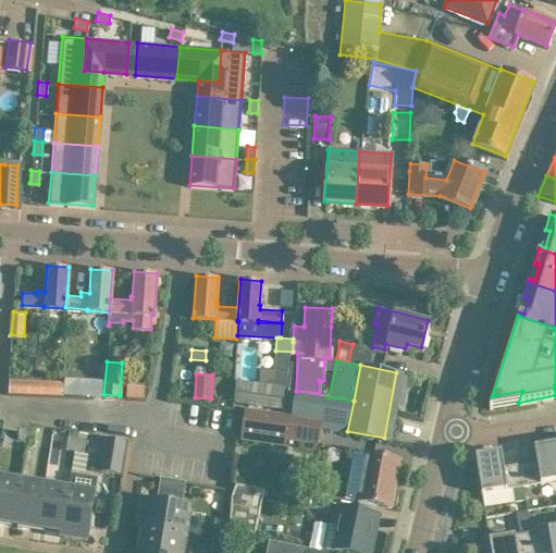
[(64,377),(63,394),(76,394),(77,377),(64,377)]
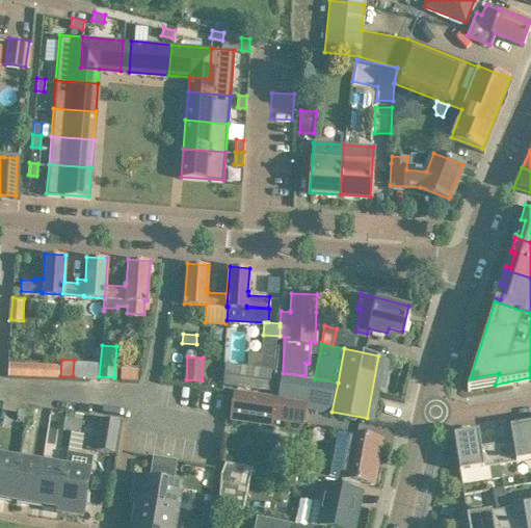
[(8,361),(8,373),(59,375),(59,362),(8,361)]
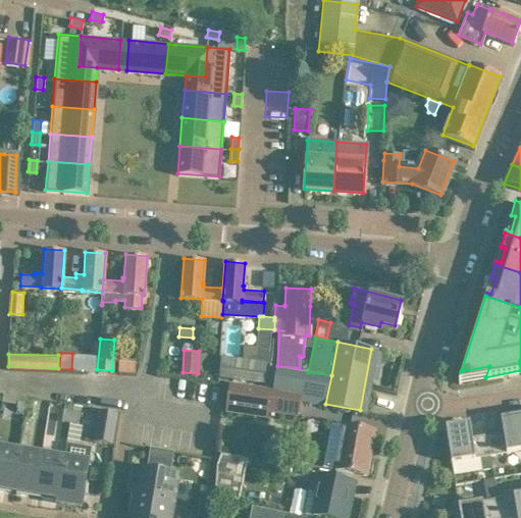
[(217,374),(262,381),(265,360),(220,354),(217,374)]
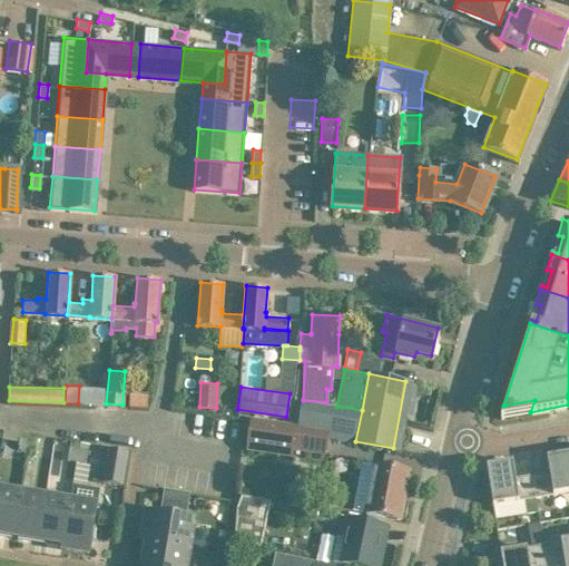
[(128,403),(147,406),(148,393),(129,392),(128,403)]
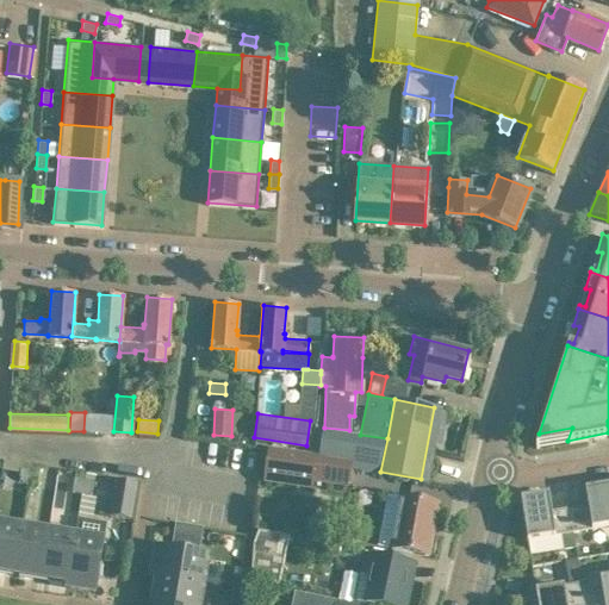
[(348,459),(347,465),(380,472),(387,438),(360,435),(323,429),(318,454),(348,459)]
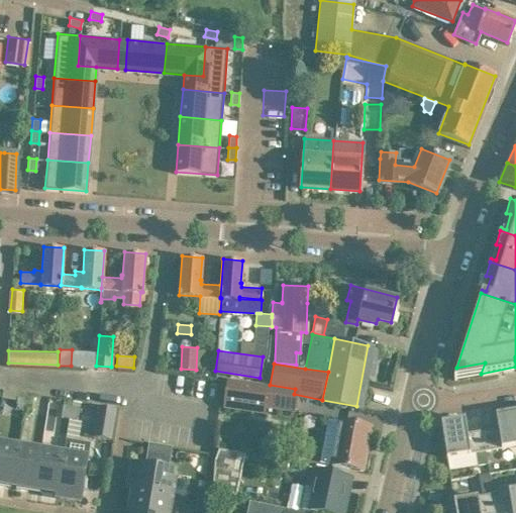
[(294,394),(295,389),(270,385),(227,379),(223,405),(264,410),(265,404),(292,408),(294,394)]
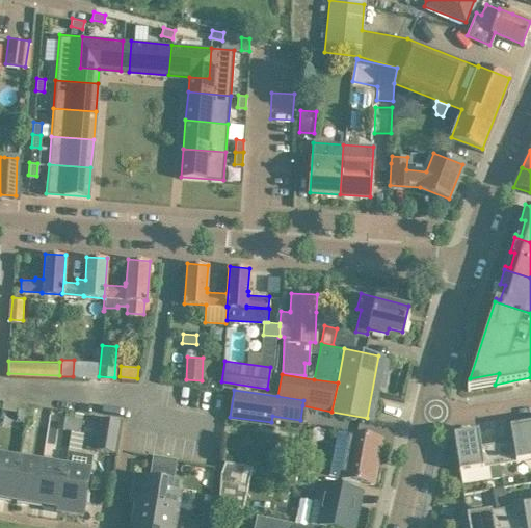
[(16,419),(24,421),(26,408),(18,406),(16,419)]
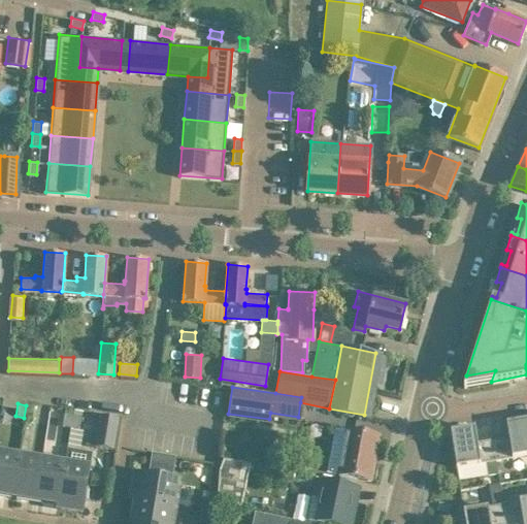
[(26,405),(24,418),(32,419),(34,406),(26,405)]
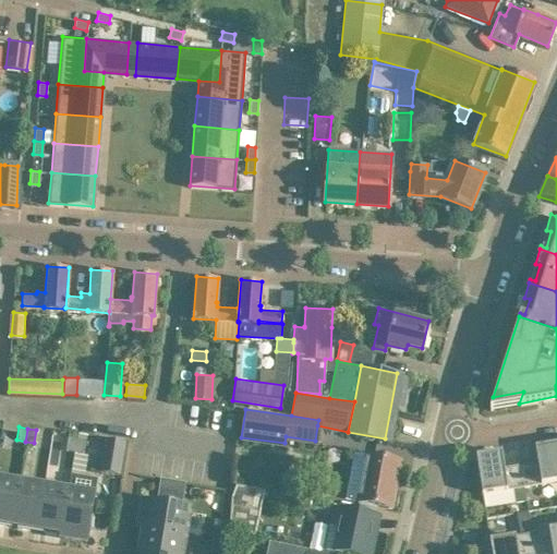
[(65,448),(74,449),(76,436),(68,435),(65,448)]
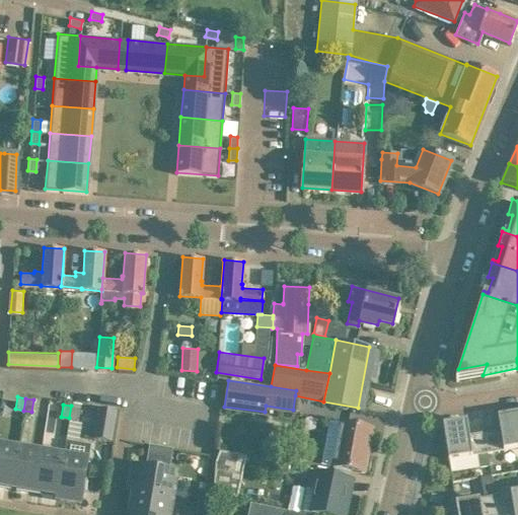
[(71,406),(69,418),(77,419),(79,407),(71,406)]
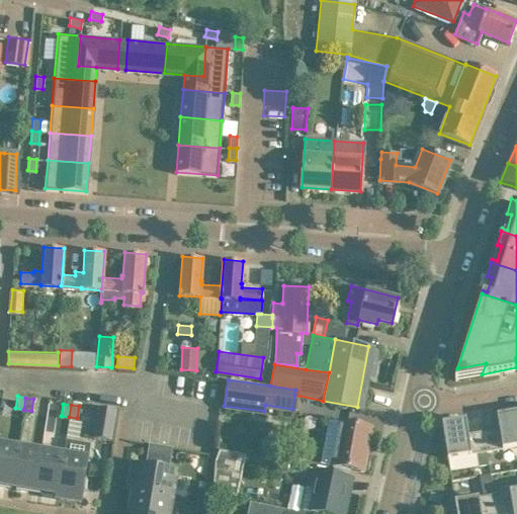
[(92,436),(110,439),(115,409),(98,406),(92,436)]
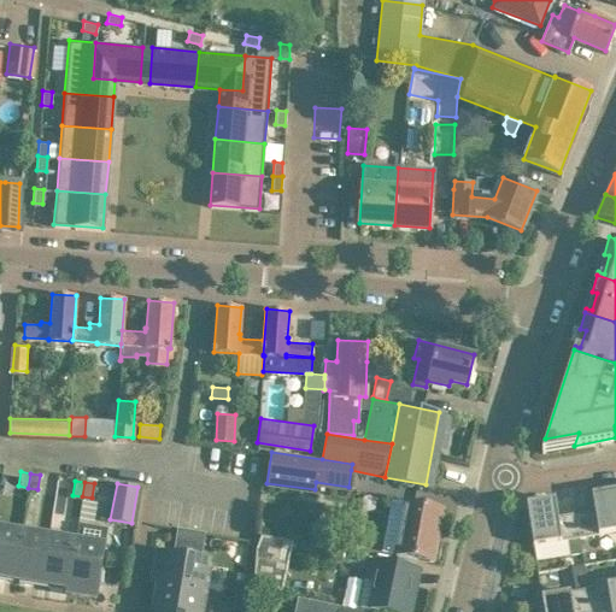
[(593,508),(575,512),(579,536),(615,530),(615,487),(591,492),(593,508)]
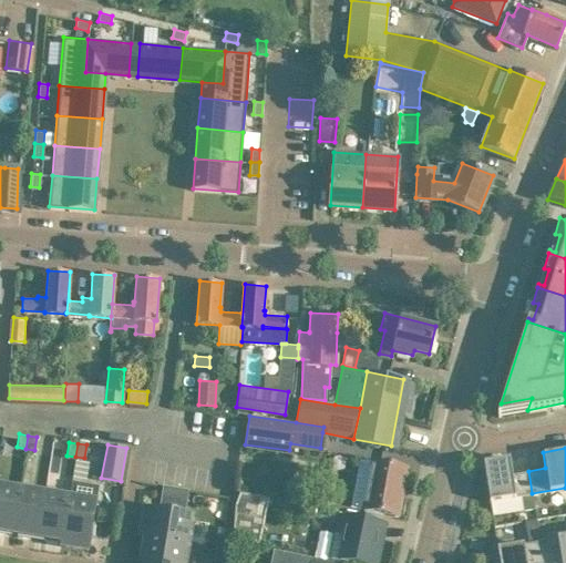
[(363,509),(376,511),(398,515),(407,467),(359,458),(350,505),(363,509)]
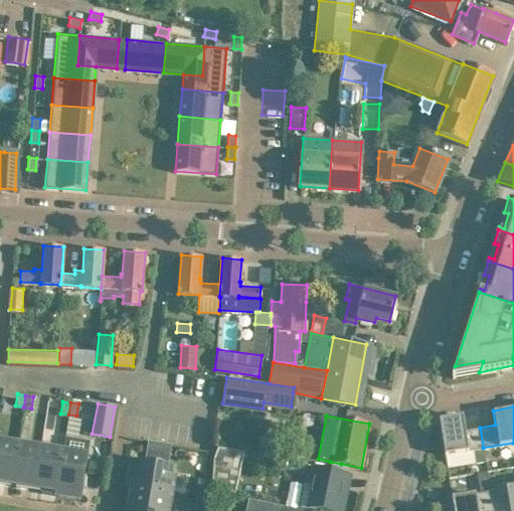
[(483,448),(480,428),(465,430),(462,415),(439,419),(445,455),(483,448)]
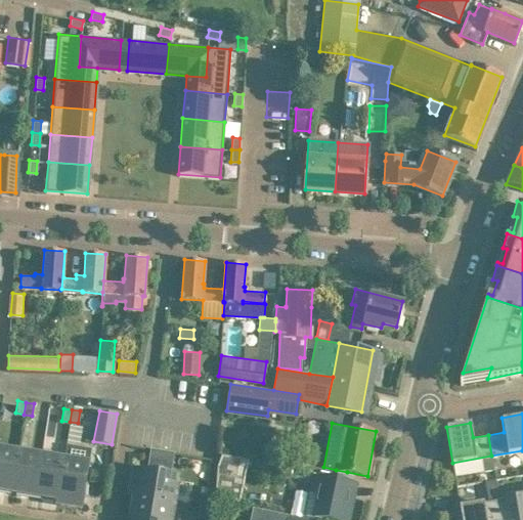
[(150,447),(146,472),(134,470),(130,494),(134,495),(134,494),(174,501),(178,477),(169,475),(173,451),(174,451),(174,450),(149,446),(149,447),(150,447)]
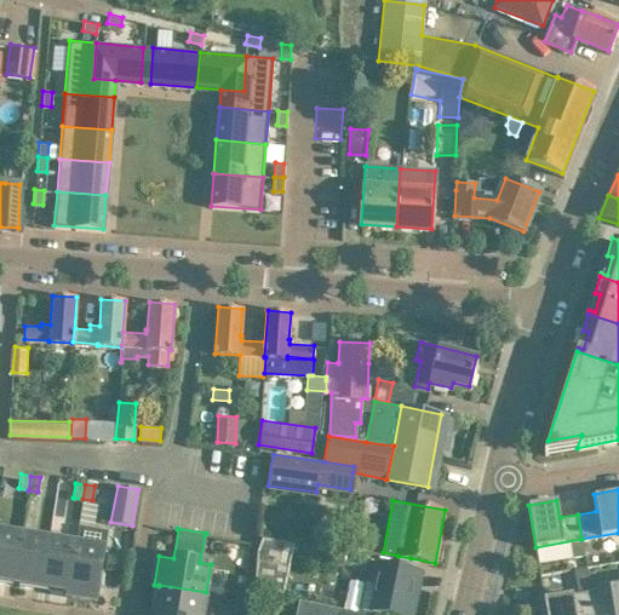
[(5,578),(13,580),(21,533),(0,529),(0,579),(5,580),(5,578)]
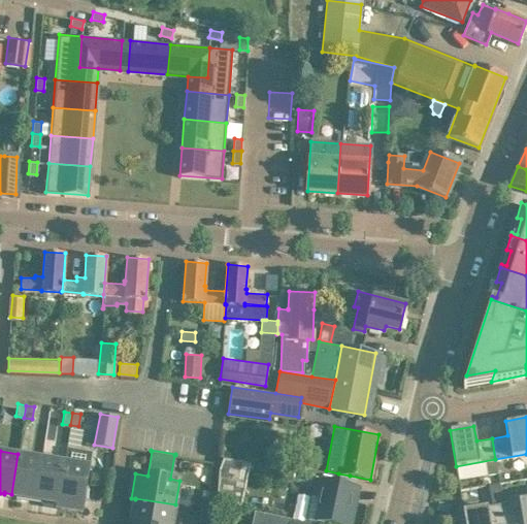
[(28,496),(35,497),(41,458),(18,454),(11,494),(17,494),(17,496),(27,498),(28,496)]
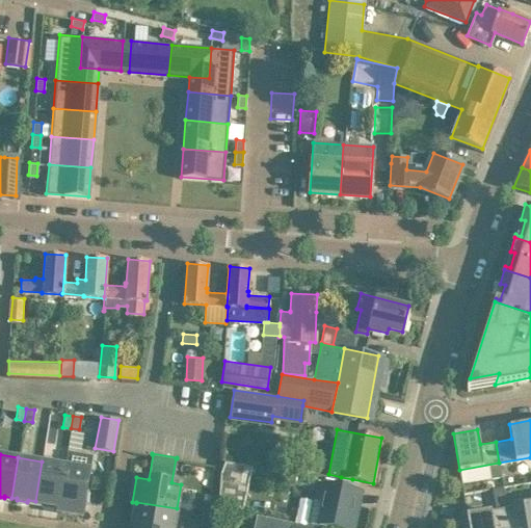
[(53,504),(57,505),(58,505),(64,465),(42,462),(35,501),(43,502),(42,504),(53,506),(53,504)]
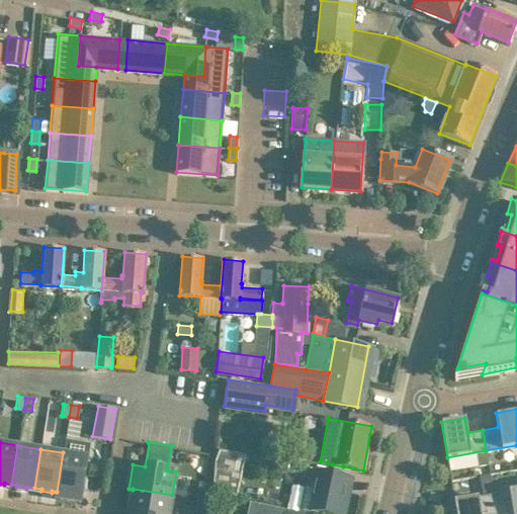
[(261,468),(285,472),(288,456),(260,451),(261,468)]
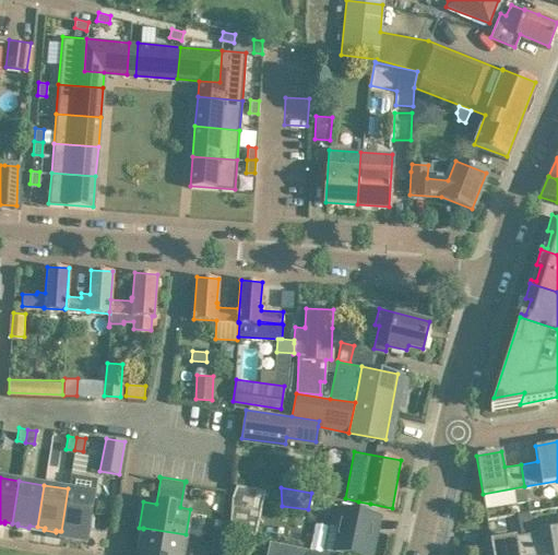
[(61,531),(60,531),(60,535),(86,540),(88,526),(91,526),(92,515),(91,514),(94,493),(68,488),(61,531)]
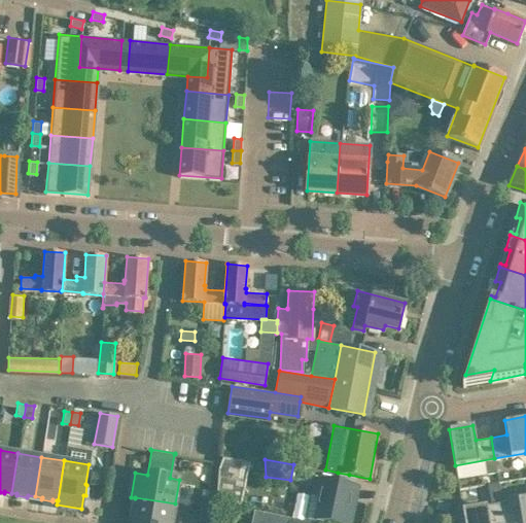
[(92,472),(90,483),(101,484),(102,473),(92,472)]
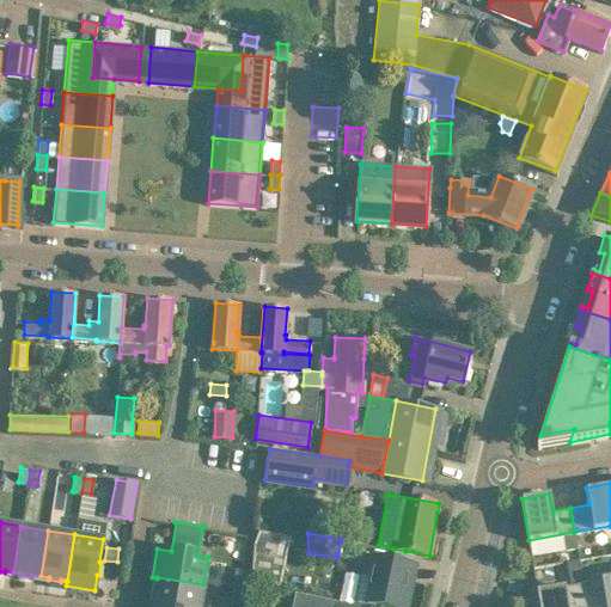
[(353,600),(367,602),(389,606),(404,606),(415,563),(370,553),(365,571),(359,570),(353,600)]
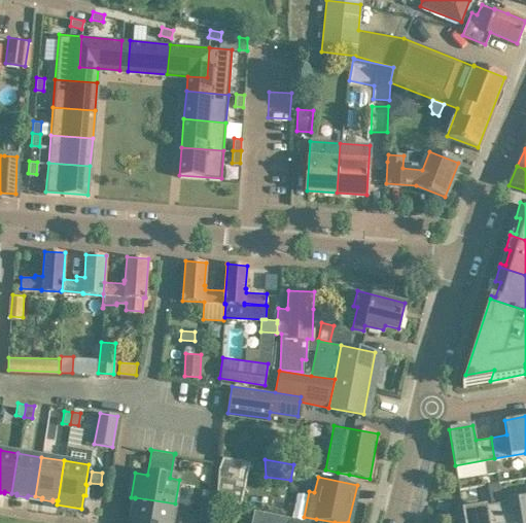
[(499,481),(485,483),(487,501),(501,498),(499,481)]
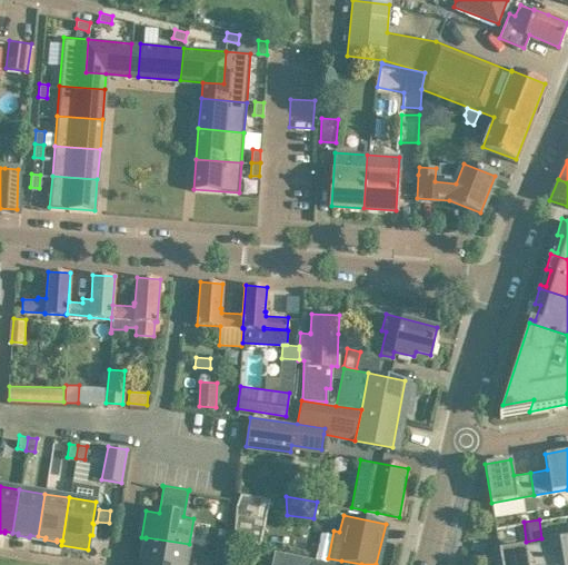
[(217,534),(216,548),(225,548),(226,535),(217,534)]
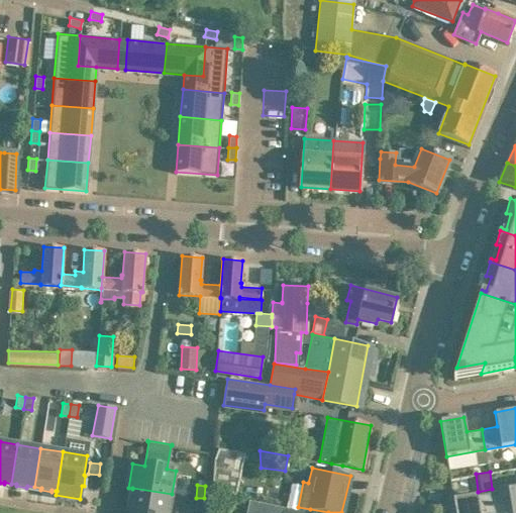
[(130,503),(129,510),(145,512),(168,512),(172,494),(132,488),(132,489),(132,493),(130,493),(128,503),(130,503)]
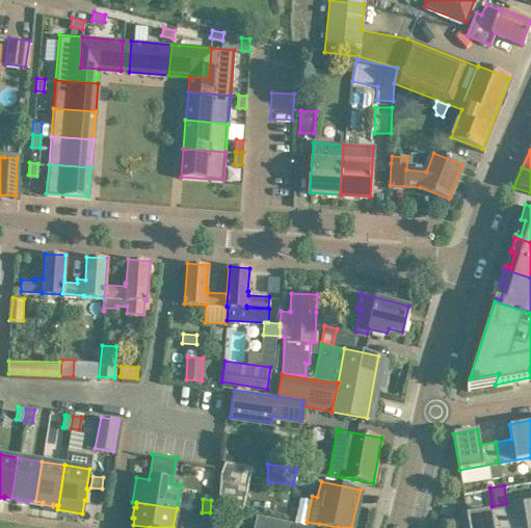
[(530,527),(530,502),(506,506),(510,527),(526,525),(526,527),(530,527)]
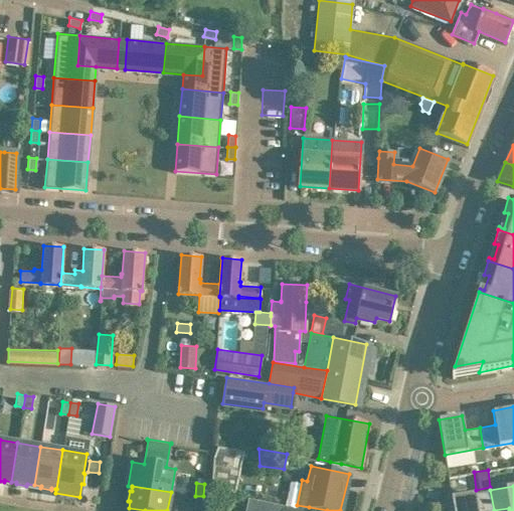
[(491,510),(494,510),(490,490),(451,497),(453,510),(491,510)]
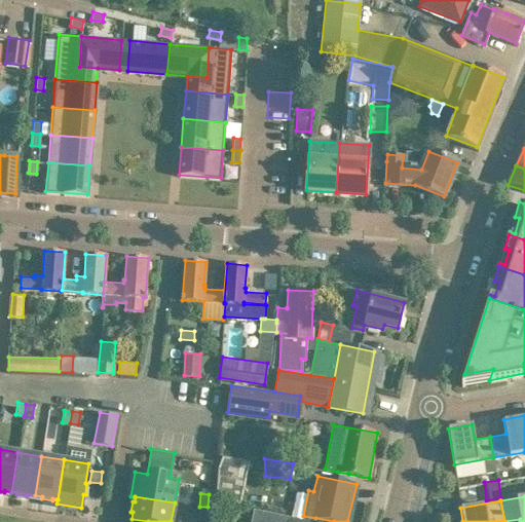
[(208,507),(199,507),(198,519),(207,520),(208,507)]
